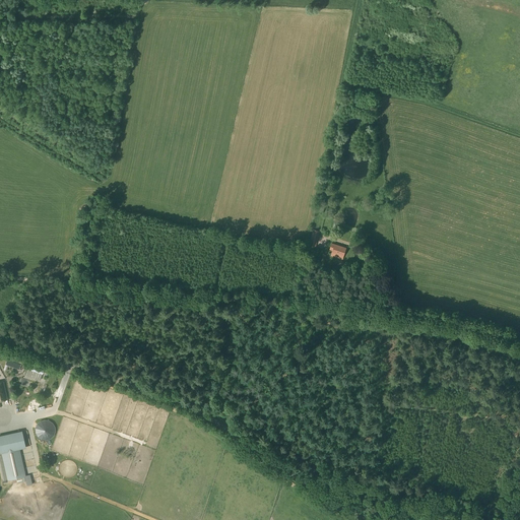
[(315,248),(320,232),(313,230),(309,246),(315,248)]
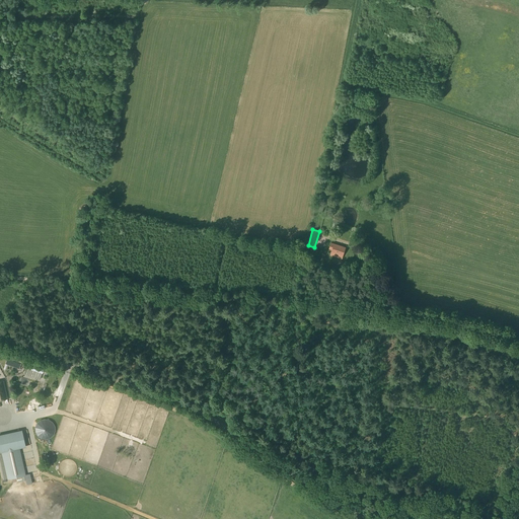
[(343,256),(345,247),(330,243),(329,249),(331,250),(330,253),(343,256)]
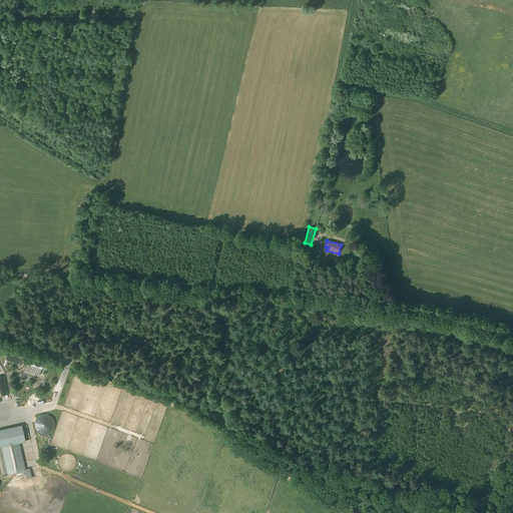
[(20,360),(7,355),(3,365),(6,366),(7,362),(18,366),(20,360)]
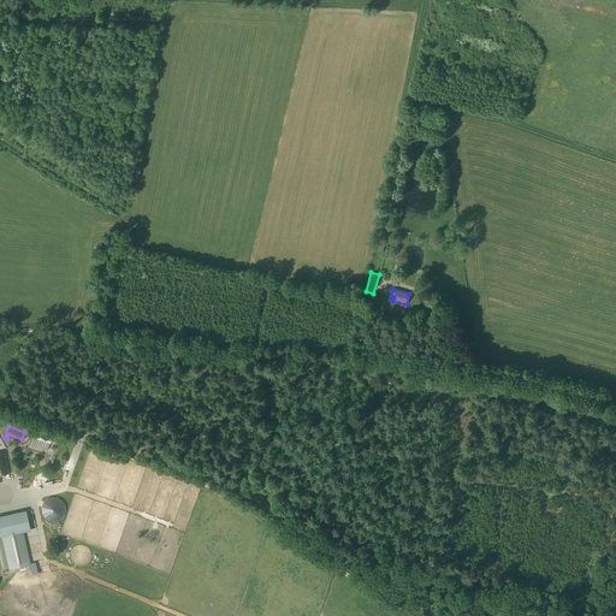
[(61,445),(64,438),(35,427),(31,437),(49,444),(51,440),(61,445)]
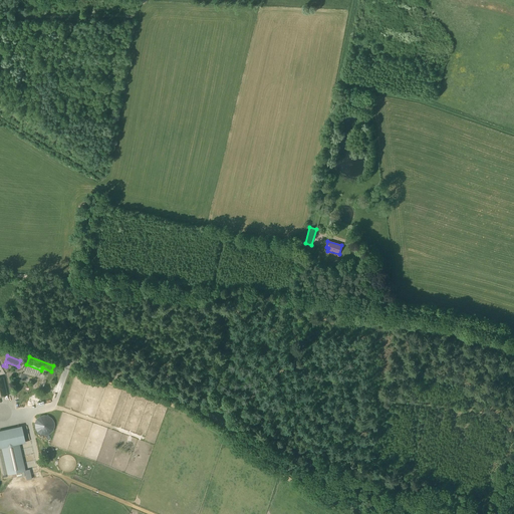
[(28,404),(41,402),(40,395),(28,396),(28,404)]
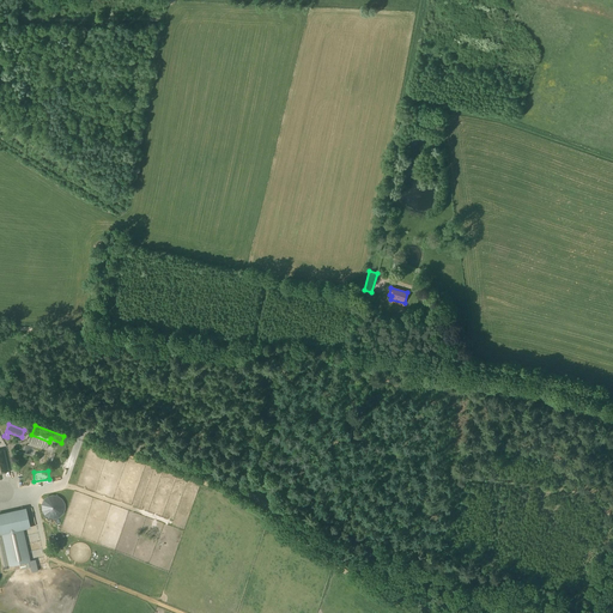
[(50,495),(43,499),(41,508),(43,515),(52,520),(60,517),(66,511),(65,502),(60,496),(50,495)]
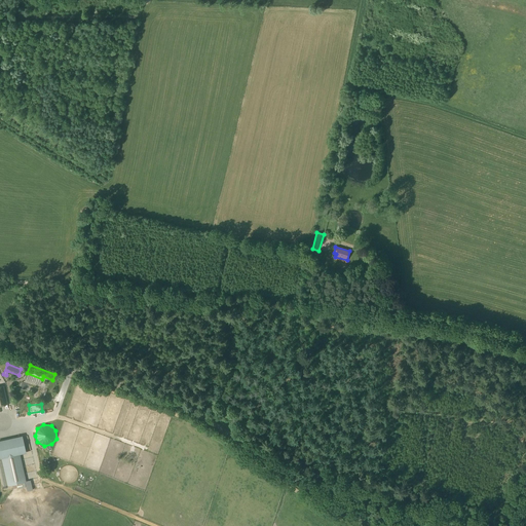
[(26,482),(20,454),(26,453),(22,436),(0,440),(0,458),(1,458),(7,486),(12,485),(16,484),(26,482)]
